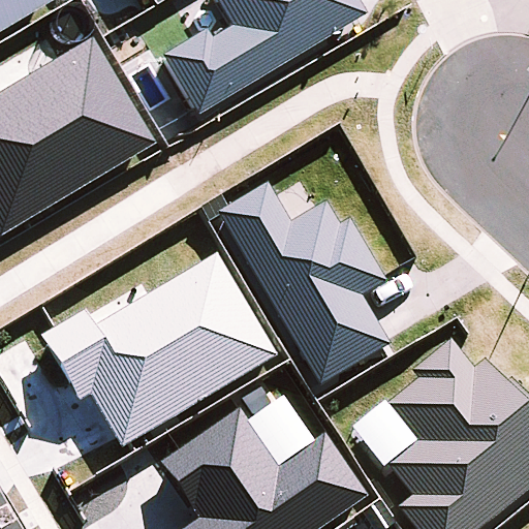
[(211,0),(225,23),(204,34),(198,27),(155,52),(191,112),(360,11),(352,0),(211,0)]
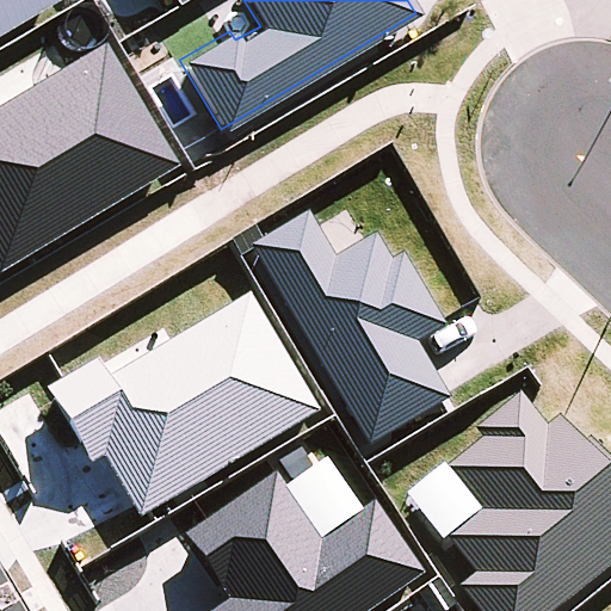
[(0,261),(171,160),(97,39),(0,97),(0,261)]
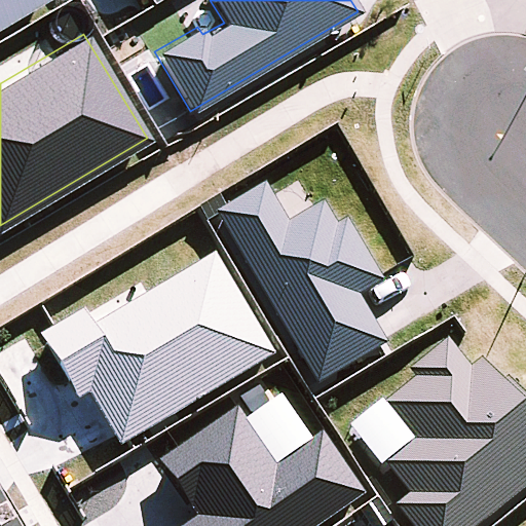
[(264,180),(215,210),(317,382),(387,341),(360,294),(384,279),(381,275),(345,216),(337,222),(323,198),(289,219),(264,180)]
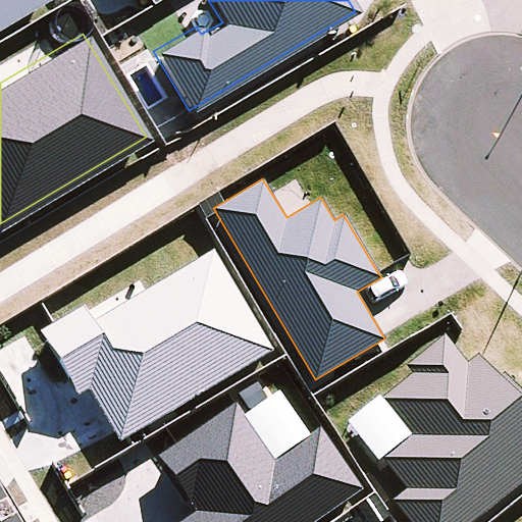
[(119,439),(272,350),(213,249),(92,319),(84,305),(40,330),(76,394),(89,386),(119,439)]
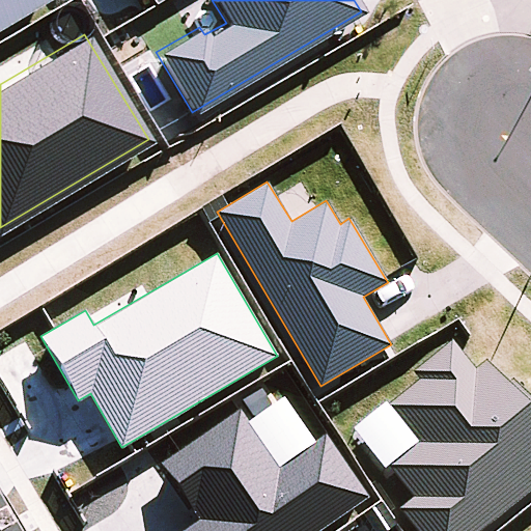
[(417,530),(477,530),(530,487),(530,400),(511,378),(505,382),(485,358),(473,368),(449,341),(412,372),(418,380),(386,404),(416,442),(387,465),(413,496),(397,507),(417,530)]
